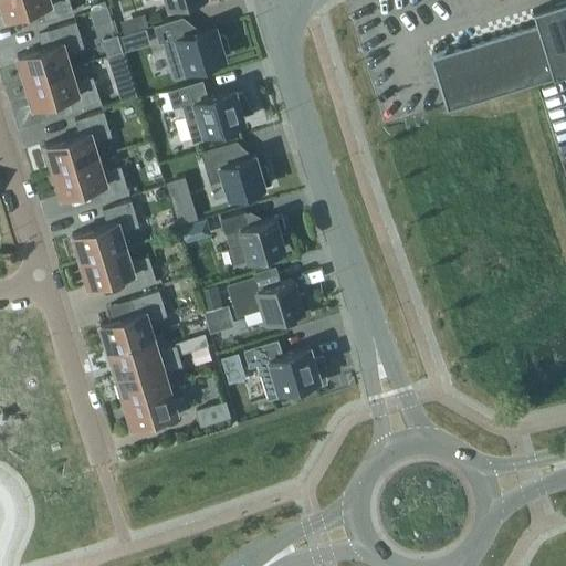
[(0,0),(0,3),(4,17),(39,6),(43,20),(72,11),(67,0),(0,0)]
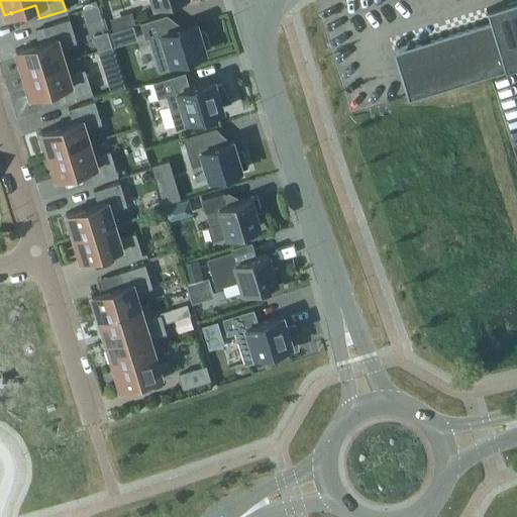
[(406,99),(516,65),(516,0),(515,0),(485,9),(489,21),(392,50),(406,99)]
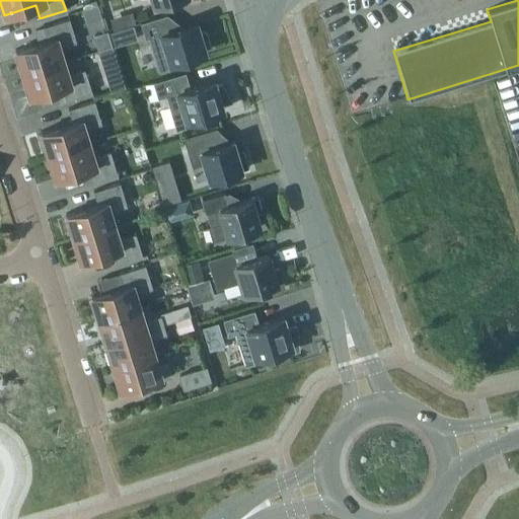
[(85,22),(101,17),(97,5),(82,10),(85,22)]
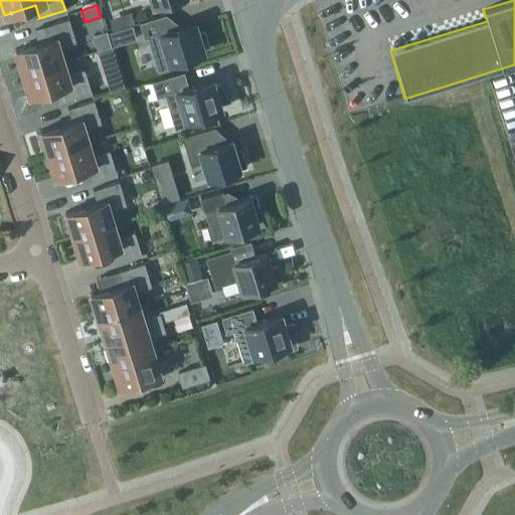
[(112,29),(124,25),(120,14),(109,18),(112,29)]
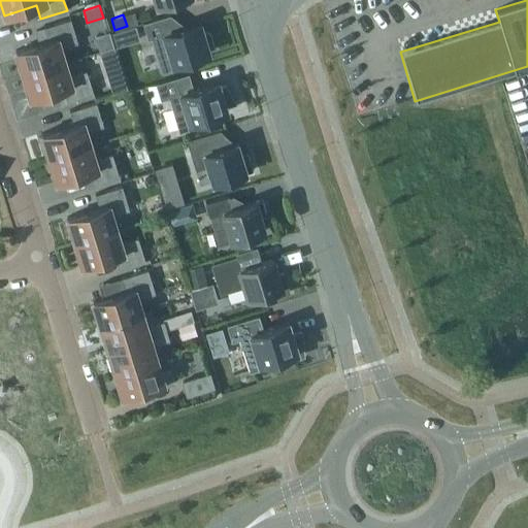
[(199,23),(174,31),(169,14),(142,24),(147,39),(152,38),(162,72),(186,65),(185,60),(208,53),(207,50),(213,47),(208,31),(202,33),(199,23)]
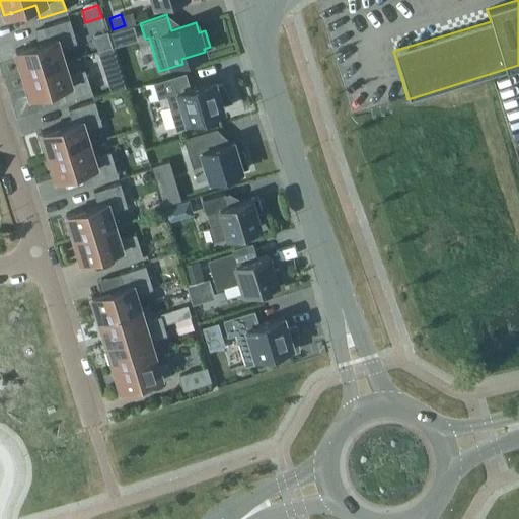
[(14,50),(21,73),(63,61),(59,48),(76,43),(68,19),(43,26),(43,28),(34,30),(38,43),(14,50)]
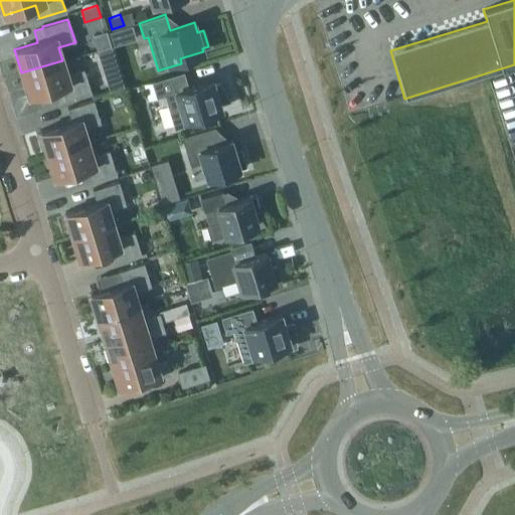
[(111,46),(124,42),(120,28),(107,32),(111,46)]
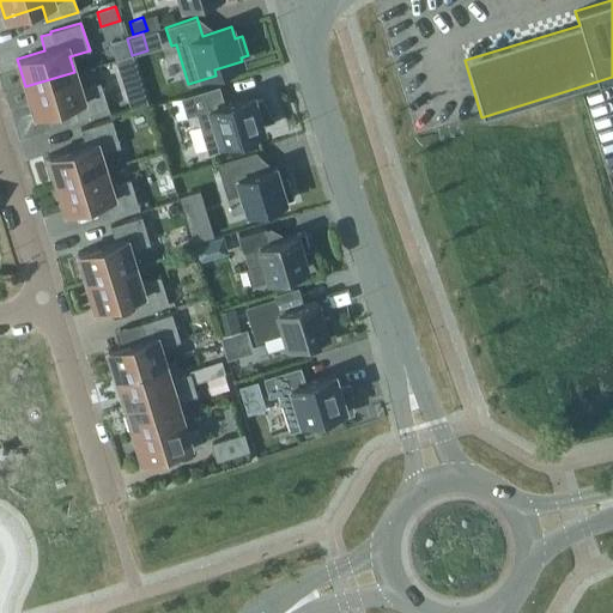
[(120,73),(129,105),(146,101),(135,68),(120,73)]
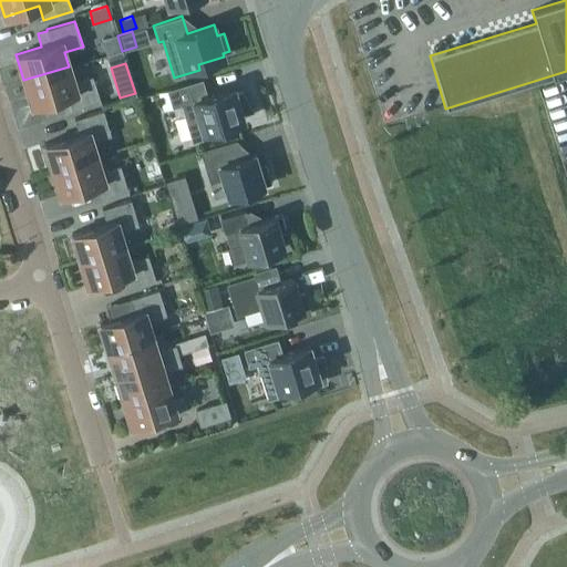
[(74,82),(69,66),(23,80),(31,106),(57,99),(61,112),(71,109),(71,110),(100,101),(92,75),(74,82)]
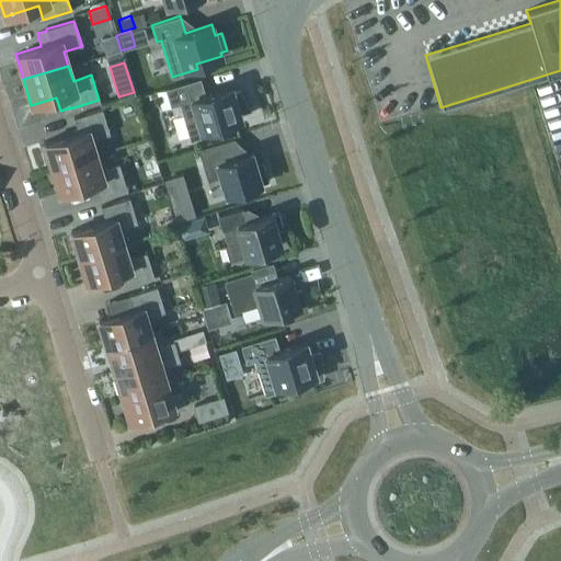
[(170,106),(179,103),(190,139),(215,132),(214,126),(241,118),(240,114),(250,111),(239,90),(233,91),(231,87),(205,95),(199,78),(164,89),(170,106)]
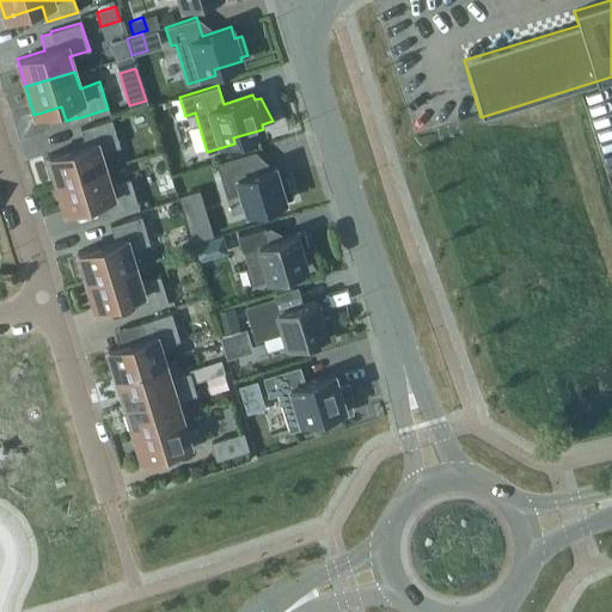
[(176,118),(185,116),(179,97),(170,101),(176,118)]
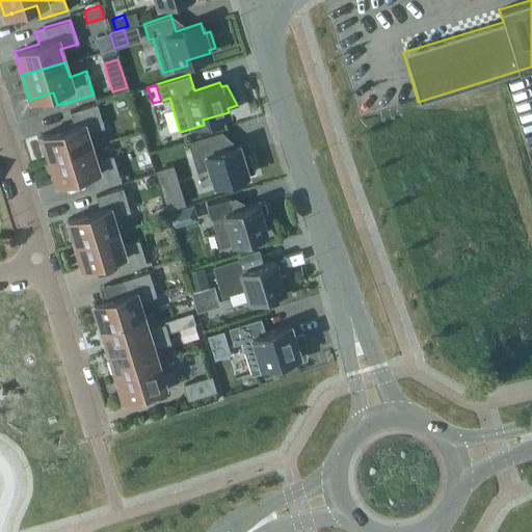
[(41,135),(48,159),(90,147),(86,133),(104,128),(97,104),(70,112),(74,125),(41,135)]
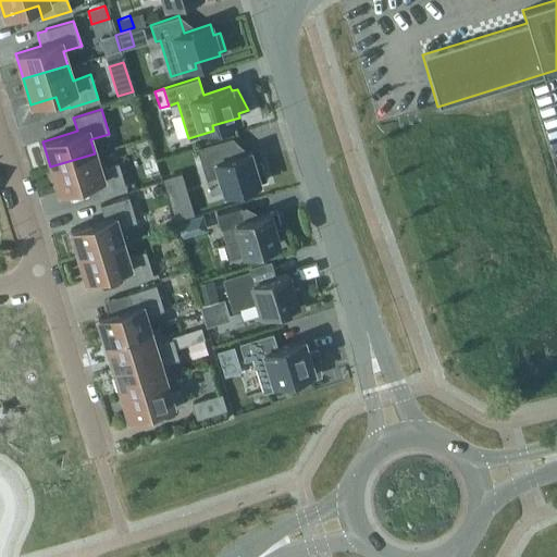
[(231,137),(195,148),(200,165),(205,180),(218,175),(223,194),(264,181),(258,161),(260,161),(259,159),(251,161),(248,151),(236,155),(231,137)]
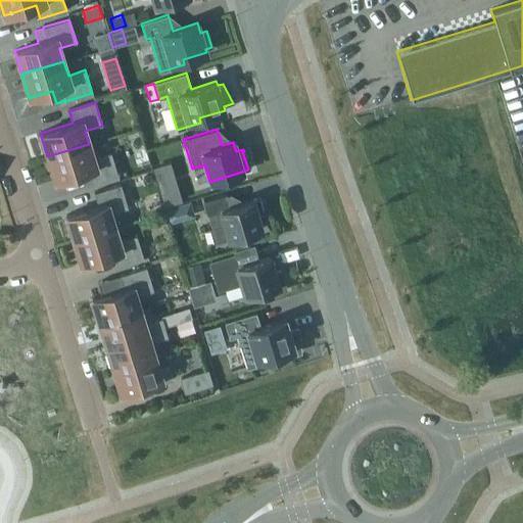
[(89,144),(47,156),(55,181),(87,172),(91,185),(117,176),(110,152),(94,158),(89,144)]
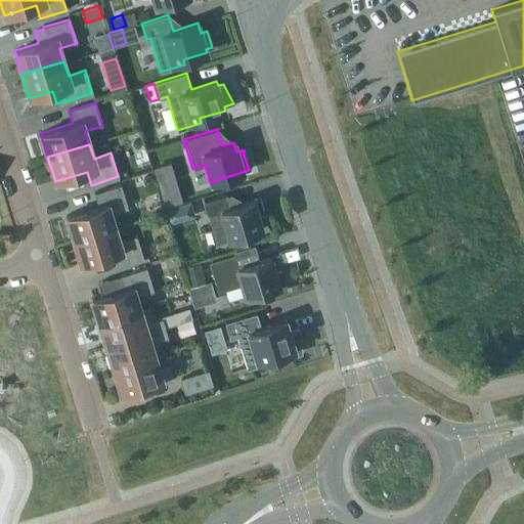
[(66,216),(73,239),(115,227),(111,213),(127,208),(120,184),(93,192),(97,206),(66,216)]
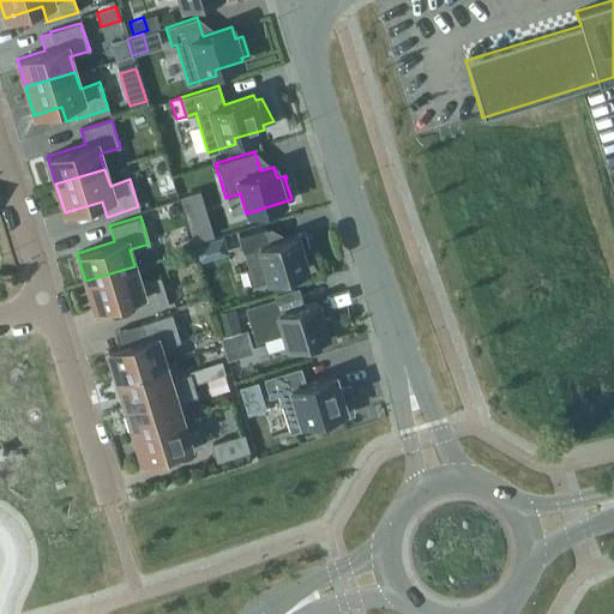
[(245,268),(251,287),(306,269),(301,253),(311,251),(305,233),(270,242),(266,228),(239,236),(244,252),(253,250),(258,263),(245,268)]
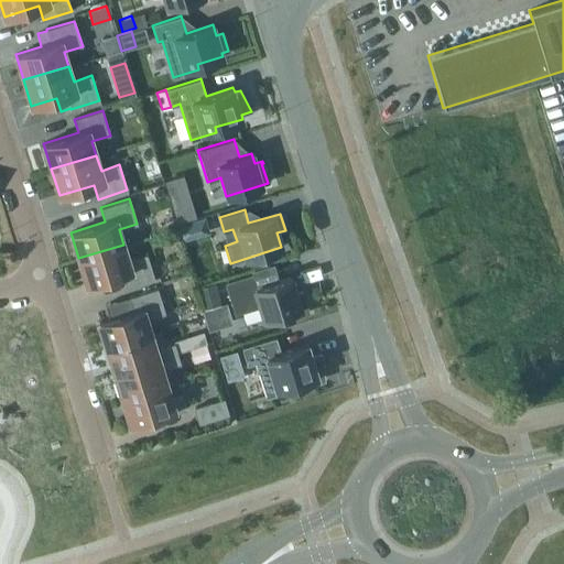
[(182,238),(195,235),(191,221),(179,225),(182,238)]
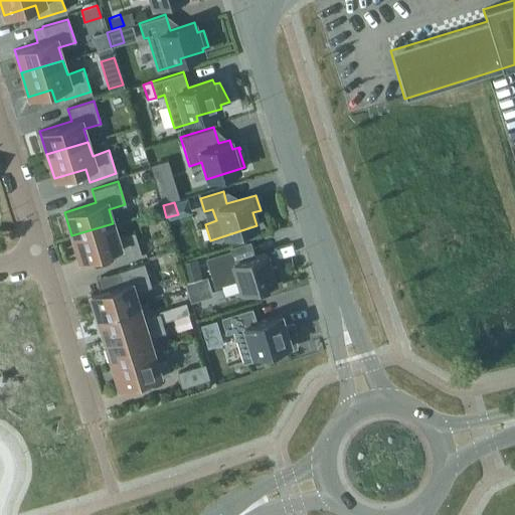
[(117,236),(113,223),(71,235),(78,260),(111,249),(115,263),(141,254),(134,231),(117,236)]
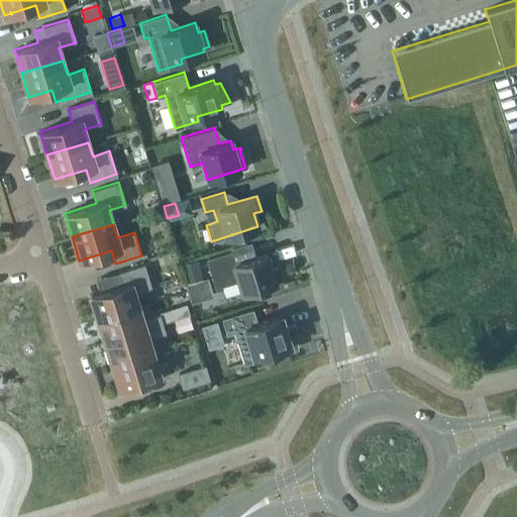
[(207,260),(215,287),(239,280),(243,293),(261,287),(263,293),(283,287),(277,266),(271,268),(267,253),(235,264),(231,251),(207,260)]
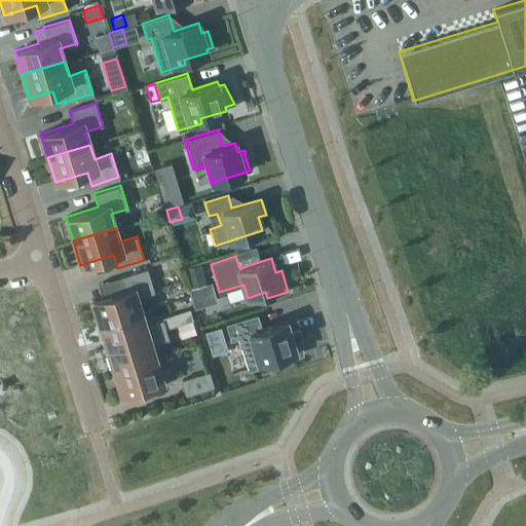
[(182,268),(188,289),(205,284),(199,263),(182,268)]
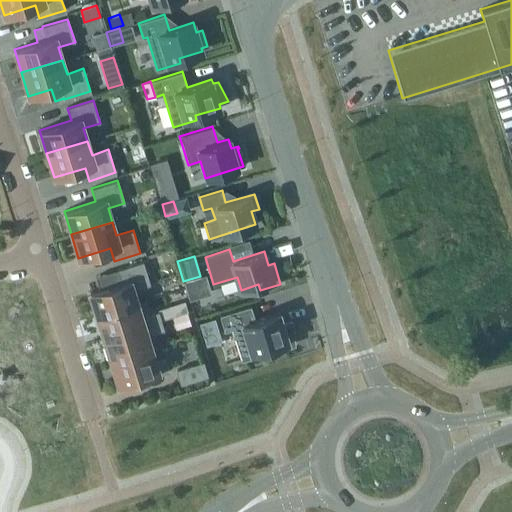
[(142,261),(116,269),(120,282),(89,292),(96,315),(137,303),(133,289),(149,284),(142,261)]
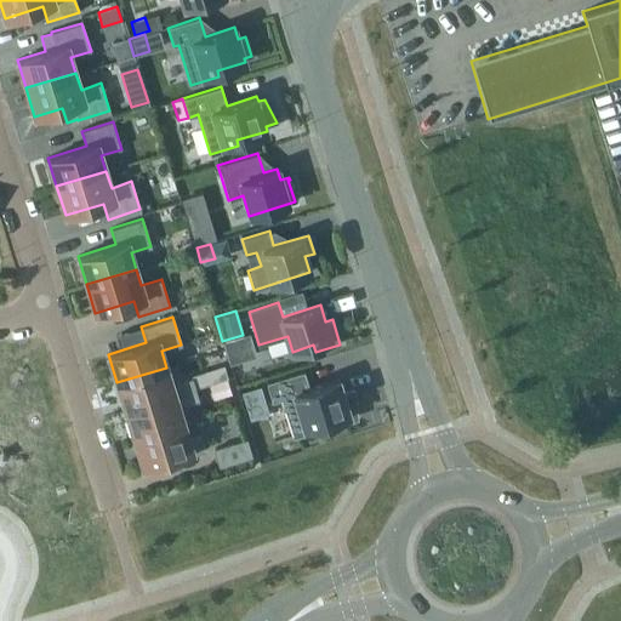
[(171,383),(166,368),(117,382),(125,410),(195,388),(192,377),(171,383)]
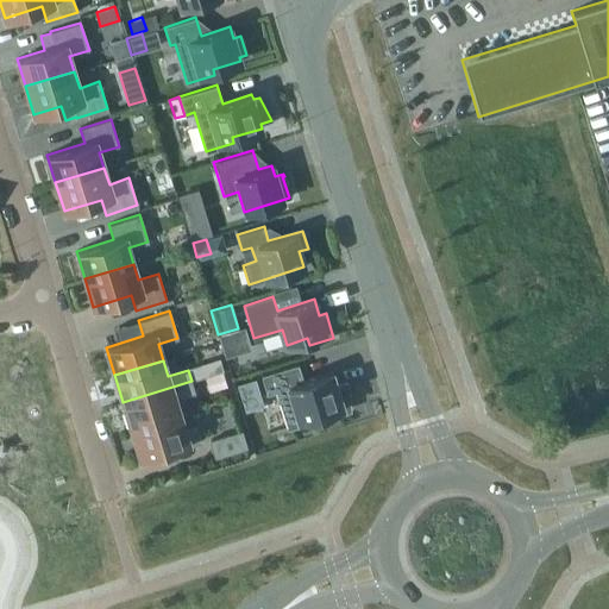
[(202,363),(187,368),(188,370),(192,381),(205,377),(206,377),(202,365),(202,363)]
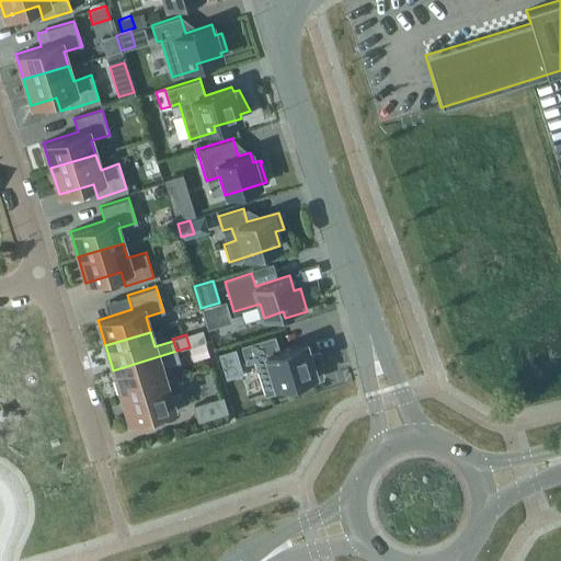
[(240,345),(244,361),(245,363),(254,361),(264,396),(289,388),(287,384),(310,377),(311,381),(321,379),(319,353),(309,356),(306,344),(279,352),(274,335),(240,345)]
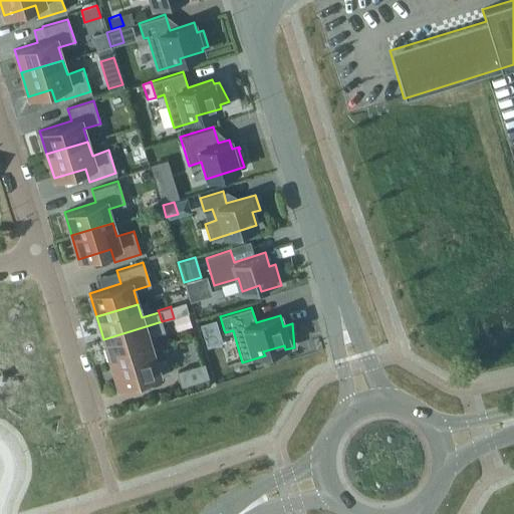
[(176,317),(180,329),(191,326),(188,313),(176,317)]
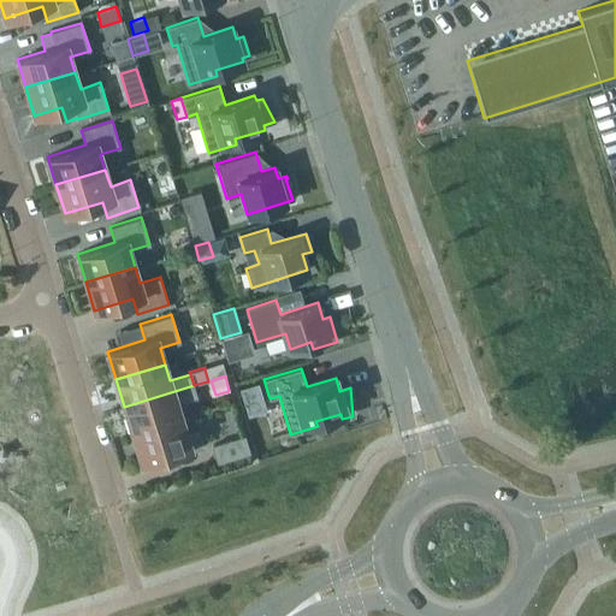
[(124,407),(132,434),(182,419),(177,403),(196,396),(194,385),(124,407)]
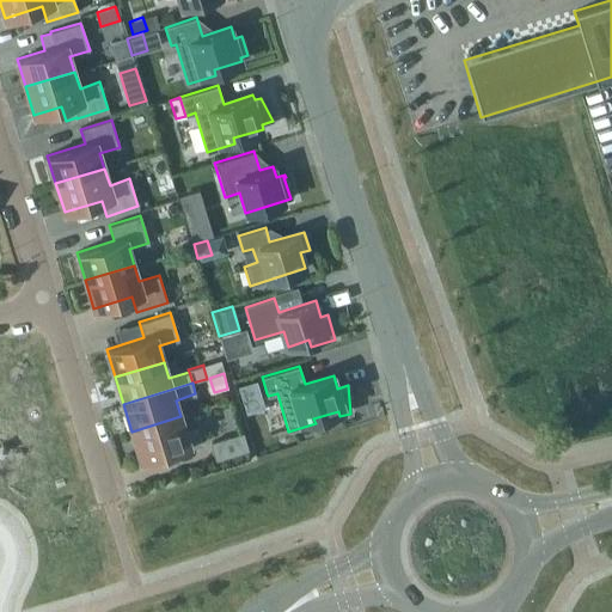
[(236,390),(243,414),(267,405),(259,383),(236,390)]
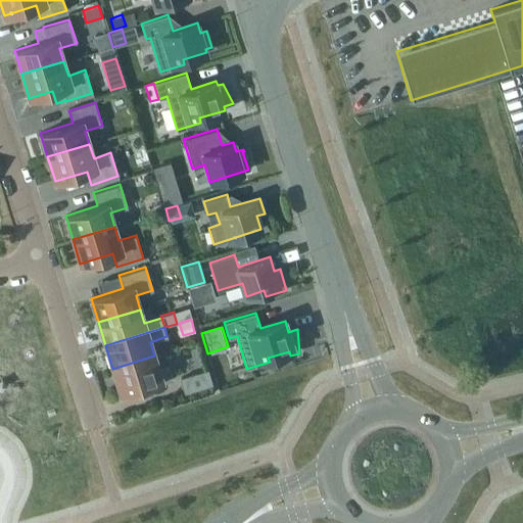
[(154,355),(112,369),(121,392),(146,384),(147,387),(172,379),(168,367),(158,370),(154,355)]
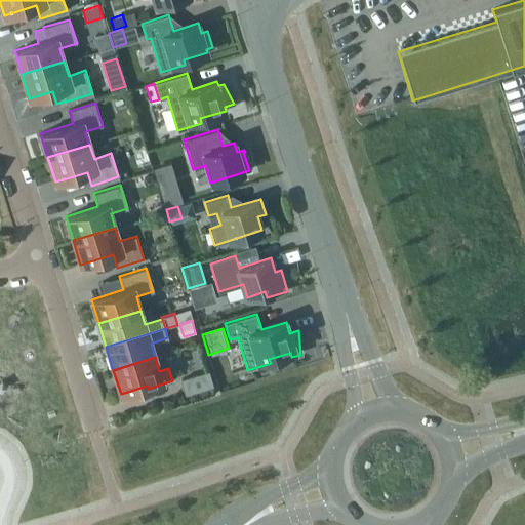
[(180,379),(185,393),(211,385),(207,371),(180,379)]
